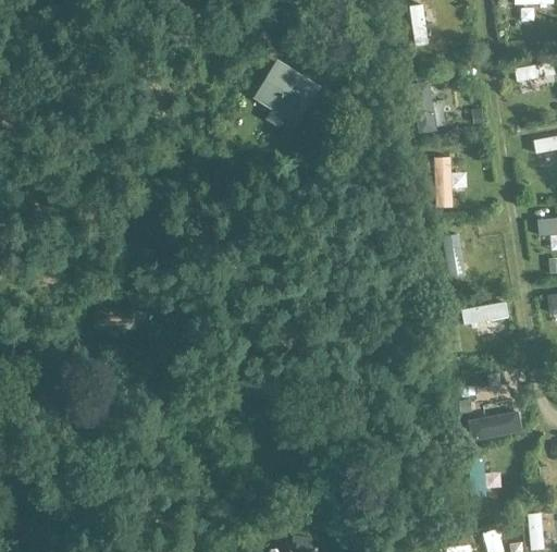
[(423,1),(408,4),(415,46),(430,44),(423,1)]
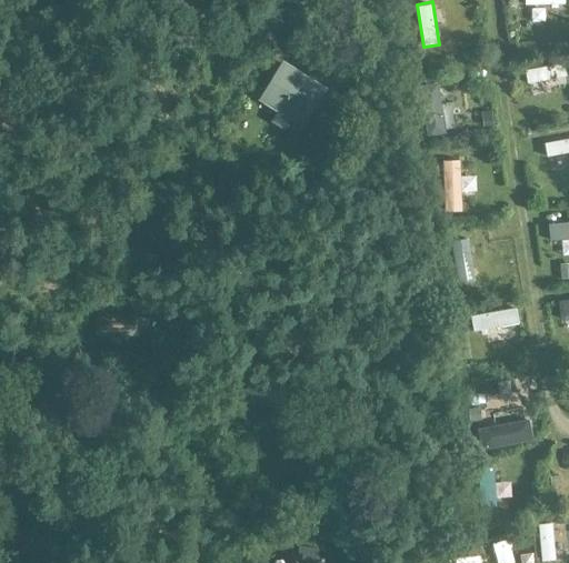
[(263,94),(302,119),(321,89),(283,64),(263,94)]
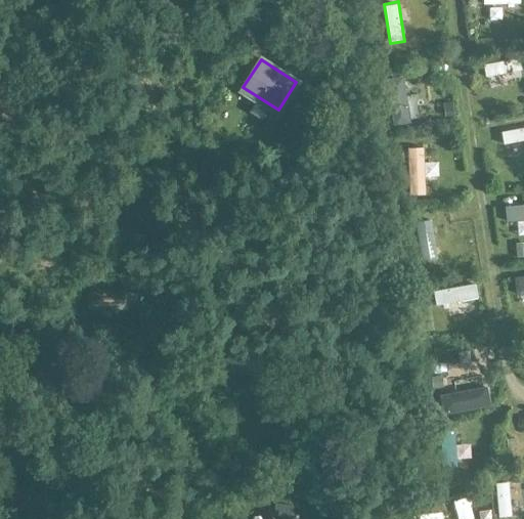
[(504,60),(484,63),(485,77),(505,74),(504,60)]
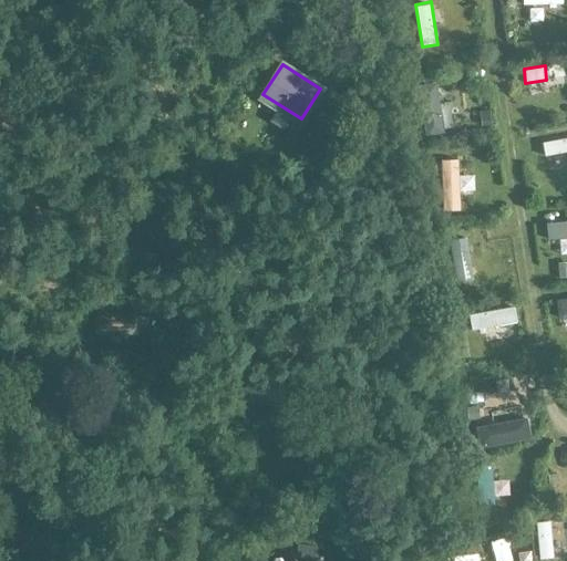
[(442,133),(434,83),(416,86),(424,136),(442,133)]
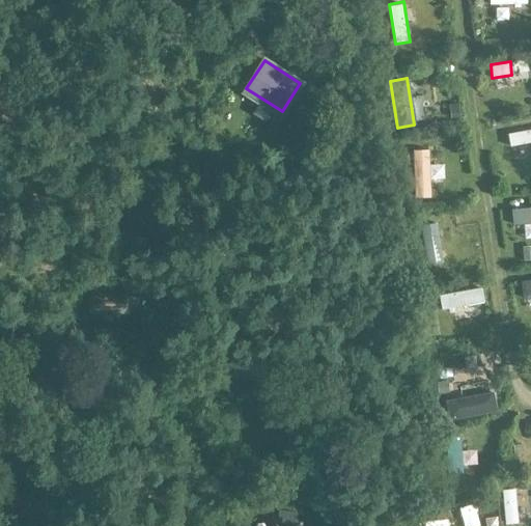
[(530,128),(508,131),(510,146),(530,143),(530,128)]
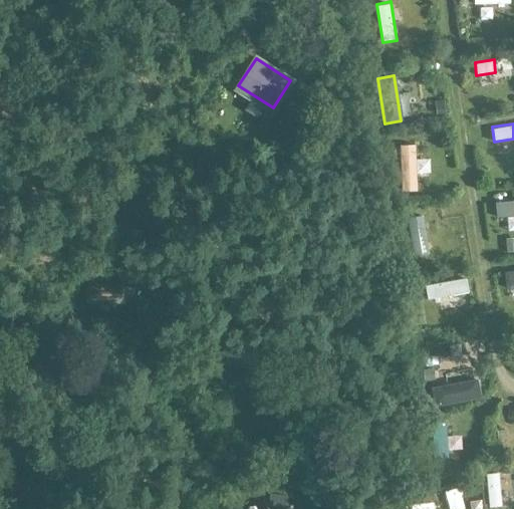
[(416,143),(401,143),(401,191),(417,191),(416,143)]
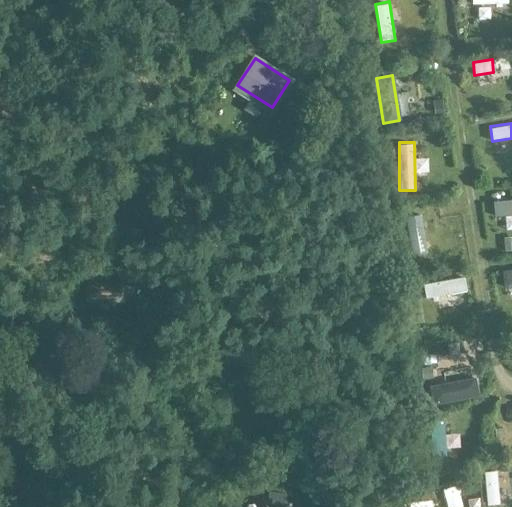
[(511,196),(496,198),(497,217),(511,215),(511,196)]
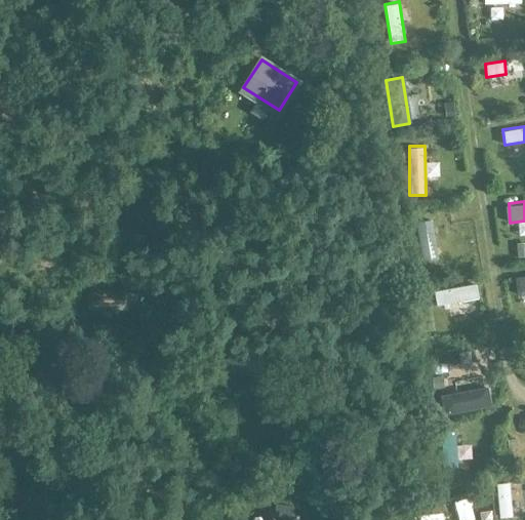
[(431,217),(415,220),(422,263),(437,261),(431,217)]
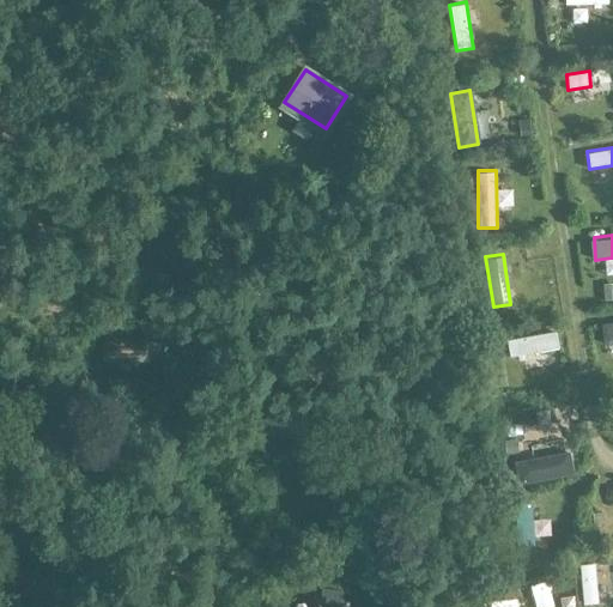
[(554,332),(507,340),(509,359),(558,350),(554,332)]
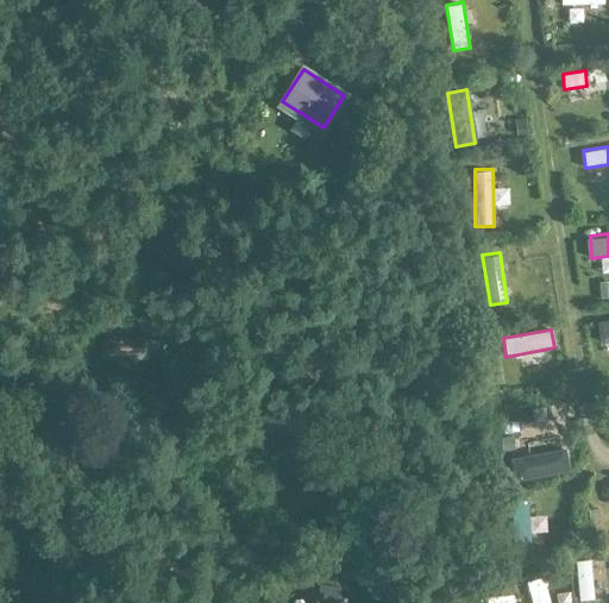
[(145,355),(145,339),(105,337),(105,353),(145,355)]
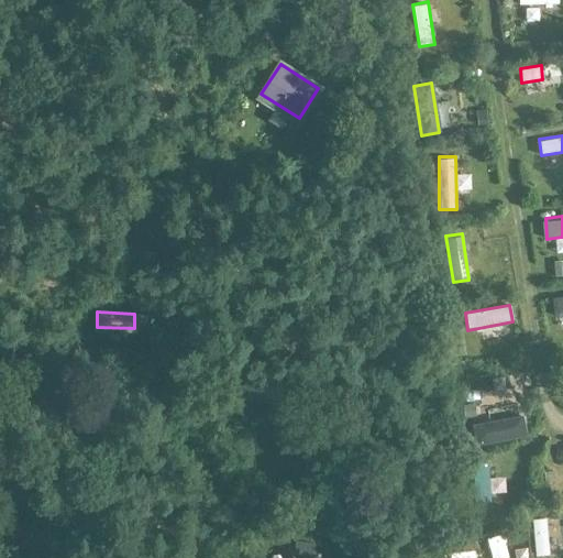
[(518,416),(474,424),(477,442),(521,436),(518,416)]
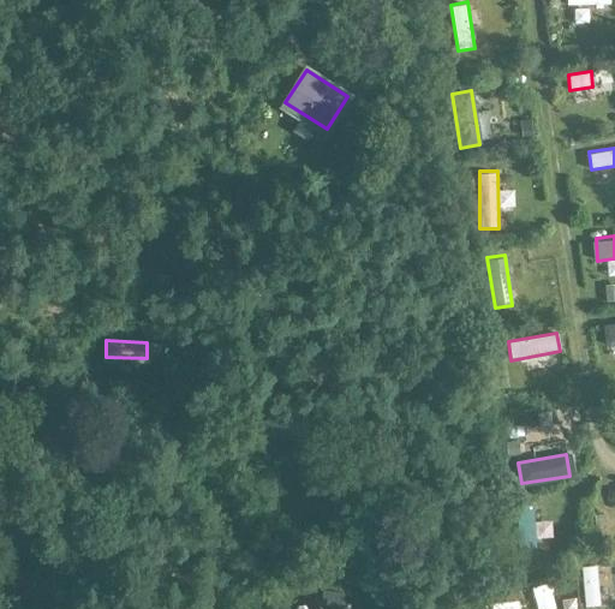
[(536,550),(533,503),(514,505),(517,550),(536,550)]
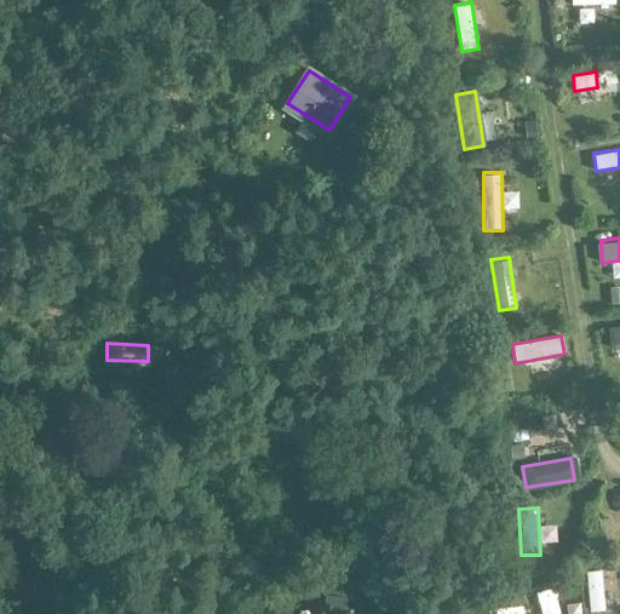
[(591,610),(606,609),(602,567),(587,568),(591,610)]
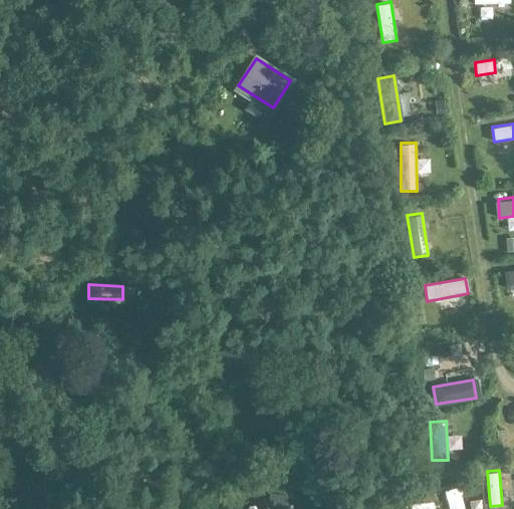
[(446,492),(449,508),(463,508),(465,508),(460,489),(446,492)]
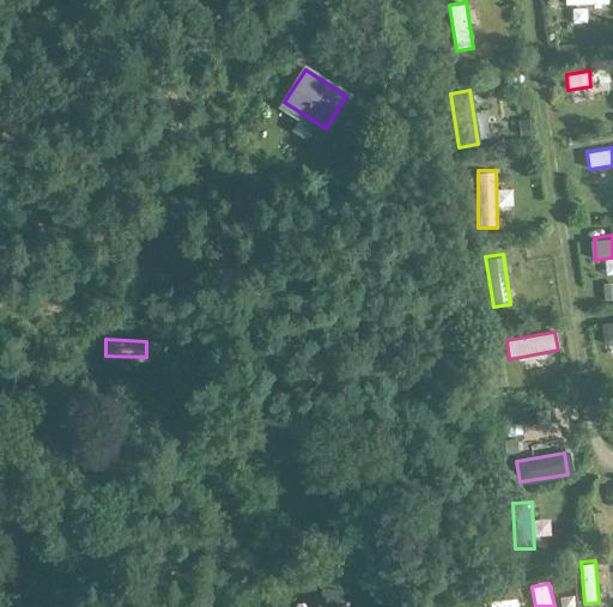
[(339,599),(341,592),(325,587),(322,594),(316,593),(313,606),(343,606),(345,600),(339,599)]
